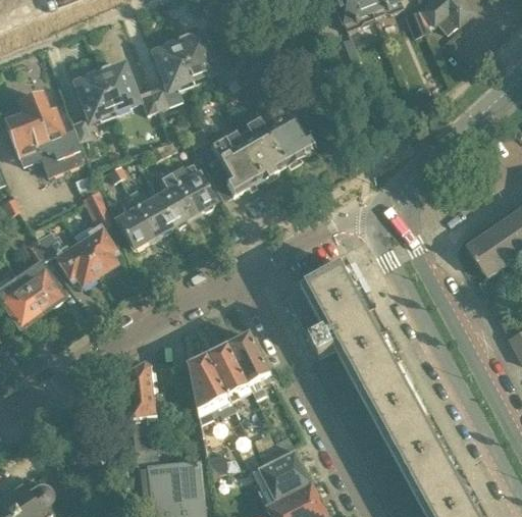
[(364,21),(373,17),(366,0),(334,0),(345,24),(347,31),(362,26),(364,21)]
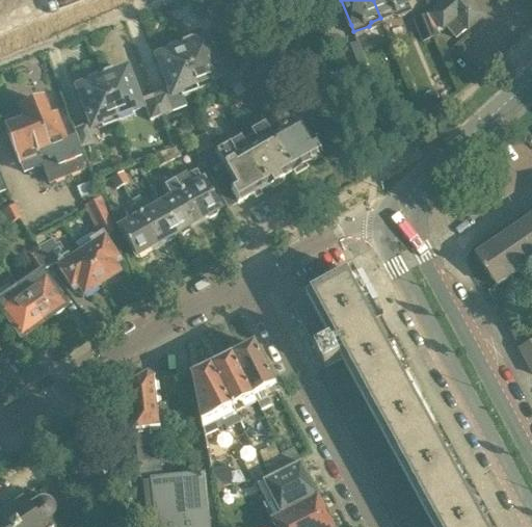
[(373,0),(380,18),(393,14),(397,14),(411,8),(409,2),(408,0),(373,0)]
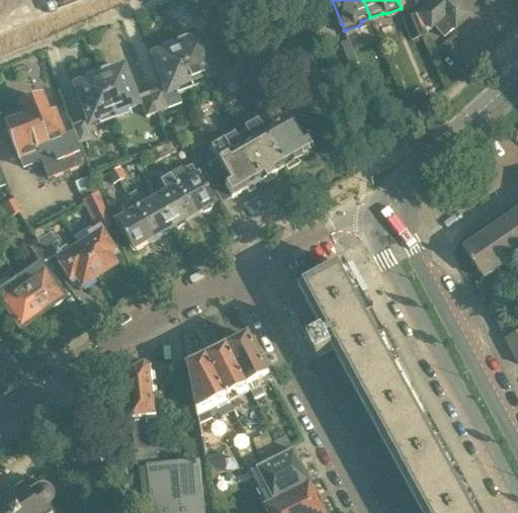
[(427,0),(419,7),(431,22),(432,21),(444,33),(469,11),(459,0),(427,0)]
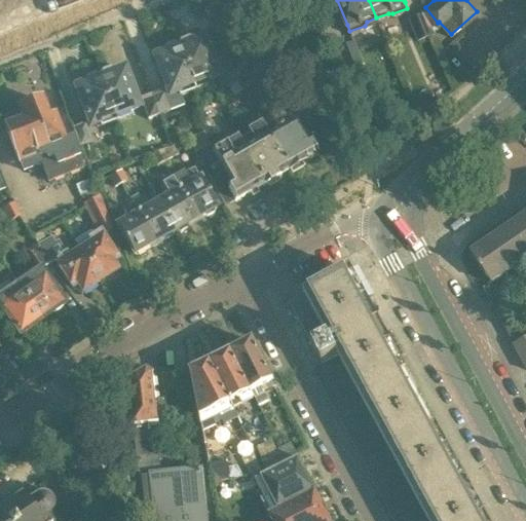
[(435,32),(425,10),(409,16),(417,38),(435,32)]
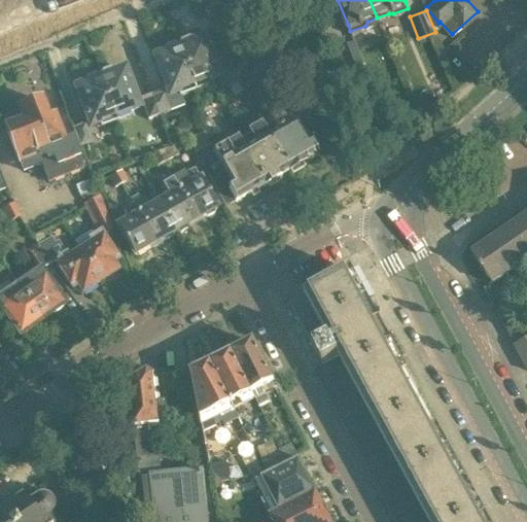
[(194,37),(187,35),(180,37),(179,41),(177,42),(191,79),(208,73),(209,76),(215,73),(218,81),(224,78),(226,84),(237,79),(229,58),(227,56),(213,61),(206,42),(205,43),(202,35),(195,37),(195,36),(194,37)]
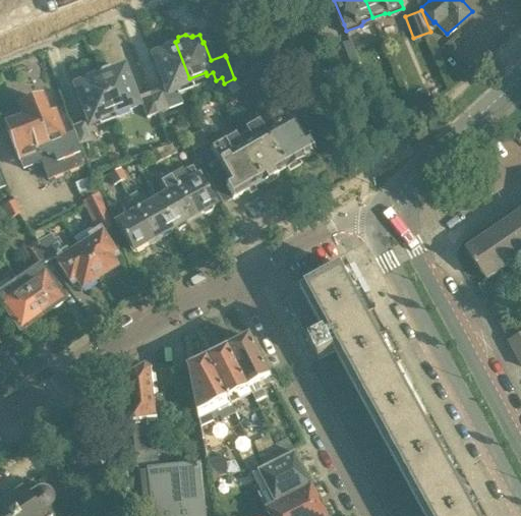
[(336,45),(344,65),(358,59),(351,39),(336,45)]
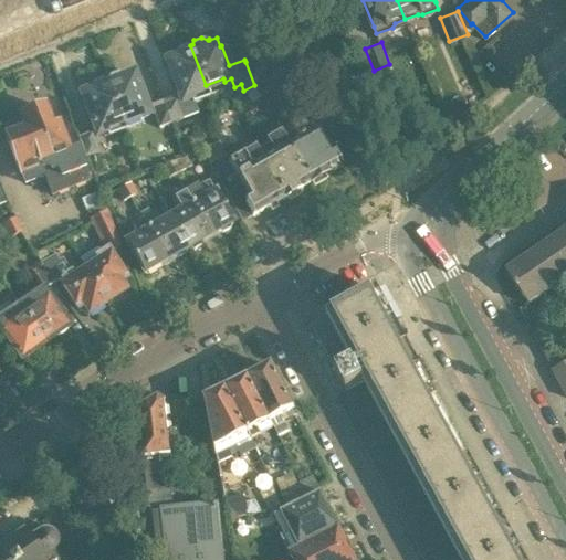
[(209,92),(206,85),(190,45),(189,45),(186,43),(177,46),(175,52),(174,53),(175,54),(166,56),(169,65),(168,65),(177,90),(161,96),(170,118),(182,114),(198,107),(194,97),(209,92)]
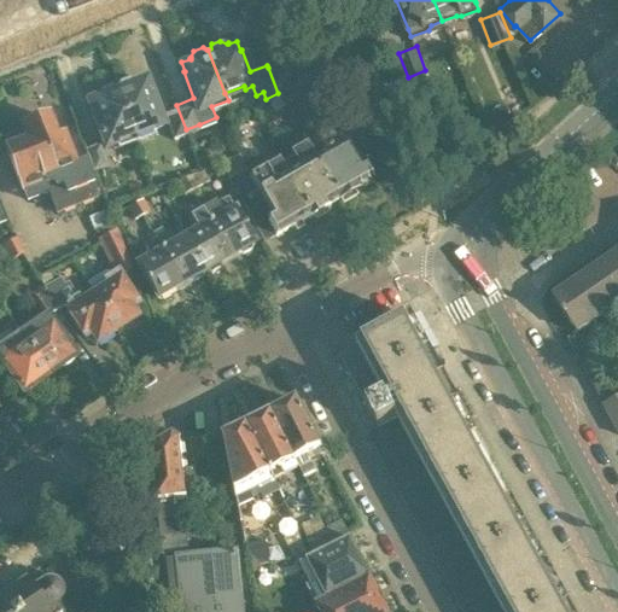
[(116,85),(135,137),(153,129),(152,124),(163,121),(149,86),(147,86),(144,76),(136,80),(135,79),(134,79),(127,76),(120,80),(117,85),(116,85)]
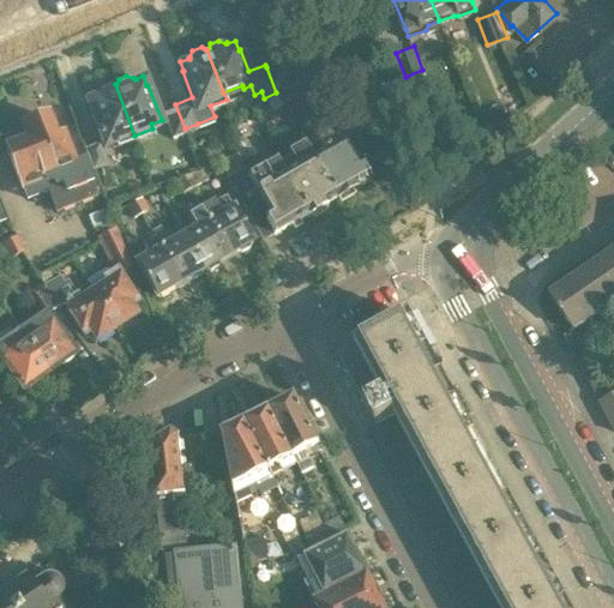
[(116,143),(134,136),(115,84),(113,85),(109,83),(101,86),(98,92),(97,92),(97,94),(89,97),(91,107),(90,107),(103,142),(114,138),(116,143)]
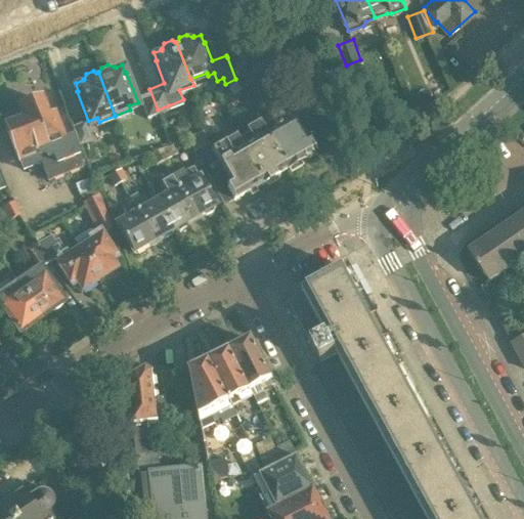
[(146,115),(158,110),(149,89),(138,93),(146,115)]
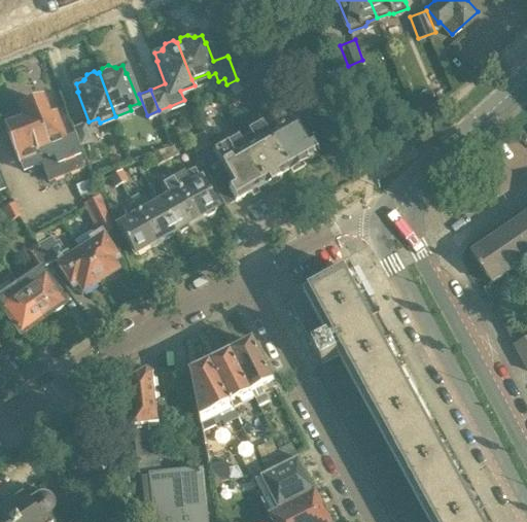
[(6,123),(4,123),(19,158),(20,158),(23,166),(41,159),(43,164),(42,165),(47,177),(83,163),(72,132),(63,136),(53,110),(46,113),(40,96),(35,98),(34,95),(22,100),(24,102),(18,104),(19,106),(5,111),(4,115),(6,123)]
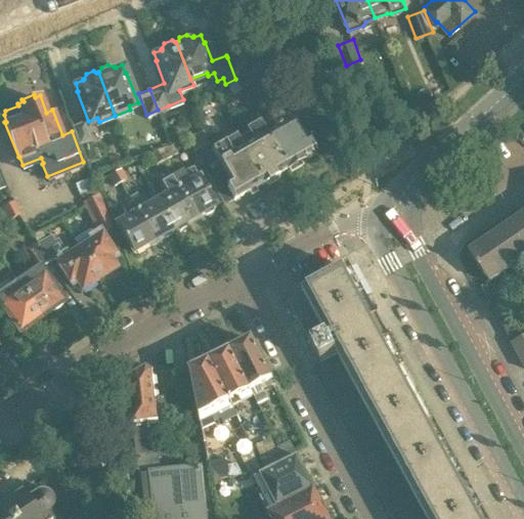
[(303,141),(282,104),(269,113),(271,116),(260,122),(258,119),(285,167),(286,167),(302,158),(301,157),(314,149),(308,138),(303,141)]
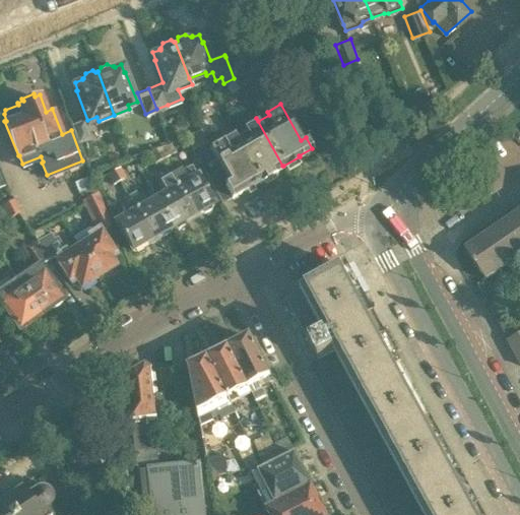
[(89,135),(82,118),(72,122),(78,139),(79,139),(89,135)]
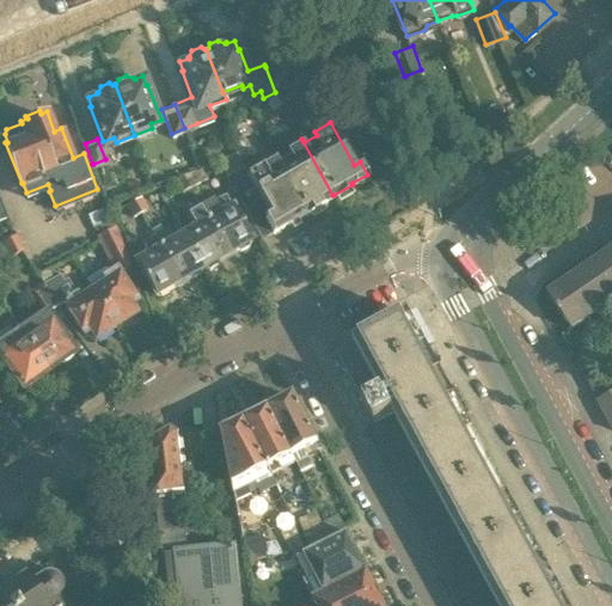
[(325,200),(332,195),(301,139),(286,147),(288,151),(277,157),(307,212),(325,200)]
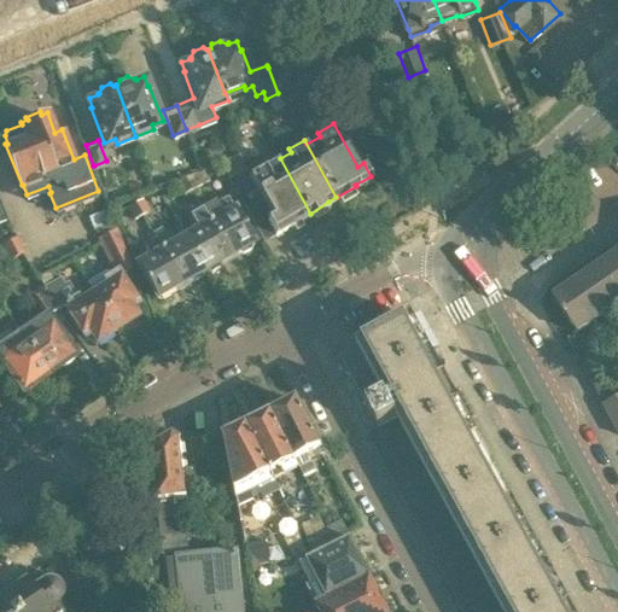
[(309,214),(310,214),(280,158),(280,159),(278,155),(249,170),(245,164),(227,174),(263,238),(291,223),(308,213),(309,214)]
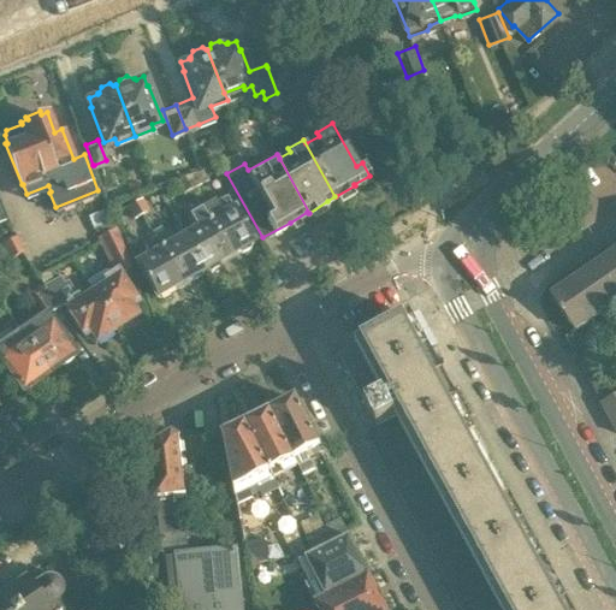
[(106,160),(94,165),(98,172),(108,169),(106,160)]
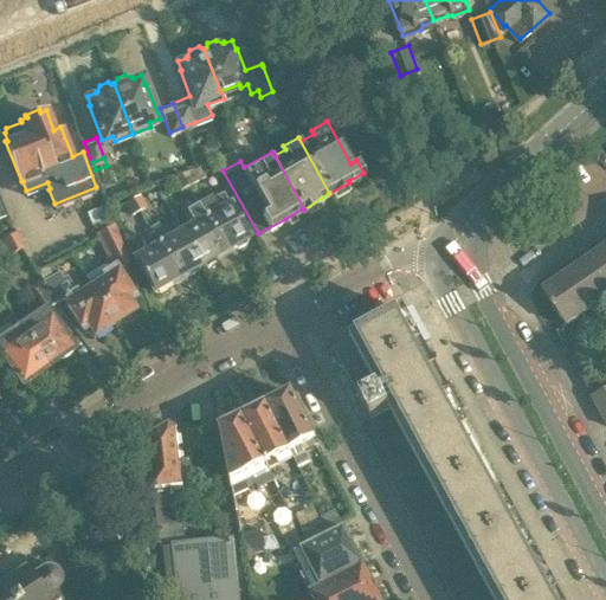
[(181,171),(187,182),(205,173),(199,161),(189,166),(181,171)]
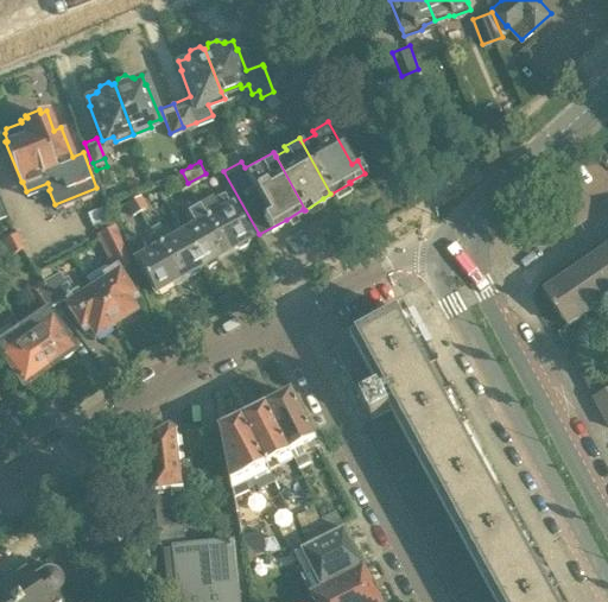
[(188,183),(182,171),(173,176),(179,188),(188,183)]
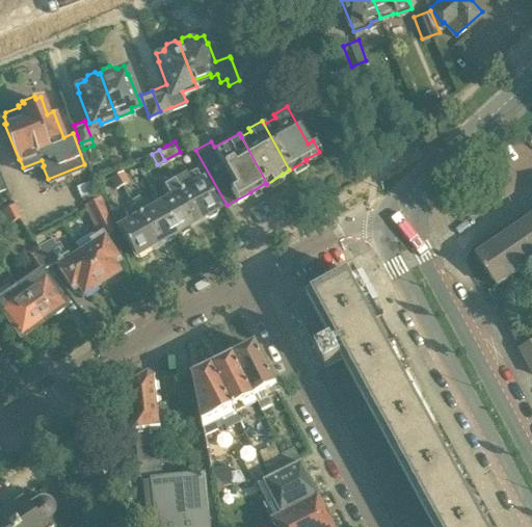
[(196,217),(204,214),(209,215),(216,211),(217,207),(218,206),(195,165),(174,177),(180,187),(182,186),(189,199),(184,201),(190,210),(192,209),(196,217)]
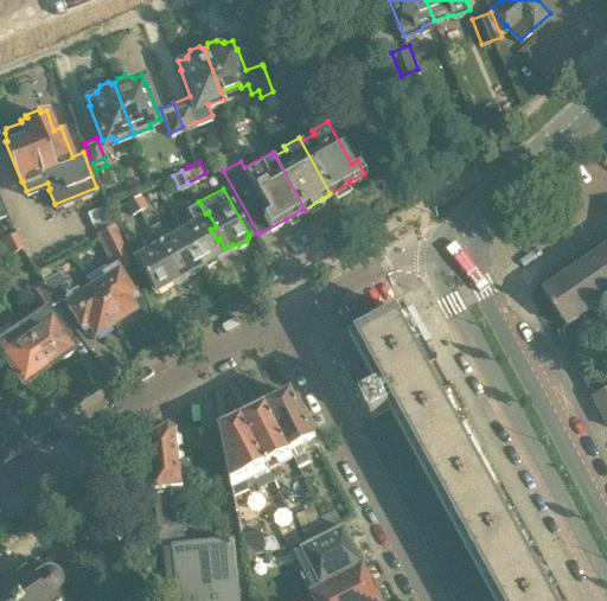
[(132,194),(139,208),(146,203),(139,190),(132,194)]
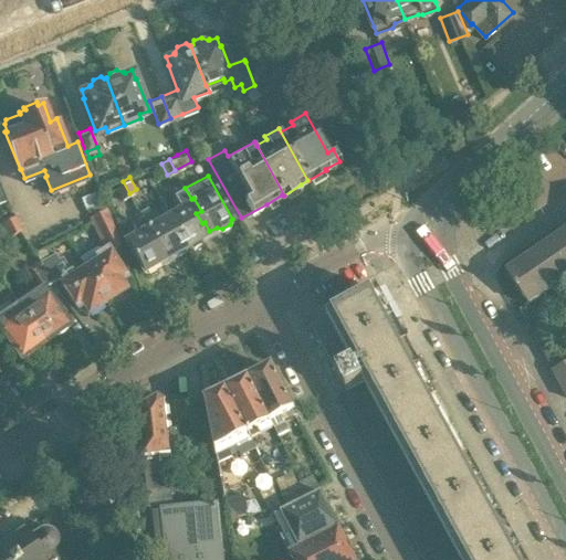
[(122,197),(129,193),(123,181),(115,185),(122,197)]
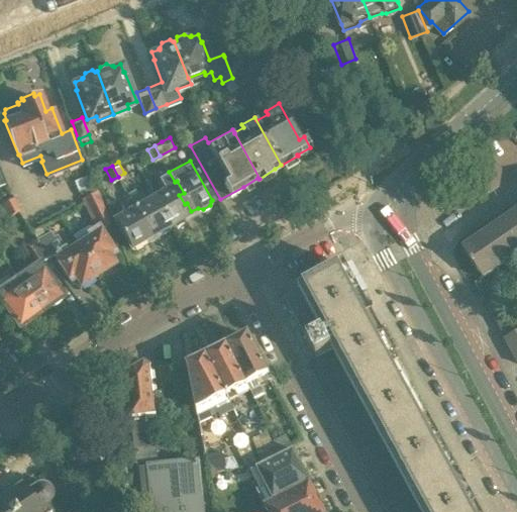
[(185,215),(191,211),(187,203),(185,204),(179,195),(184,193),(177,181),(175,182),(169,172),(160,178),(166,188),(154,194),(171,223),(172,222),(177,224),(184,220),(185,215)]
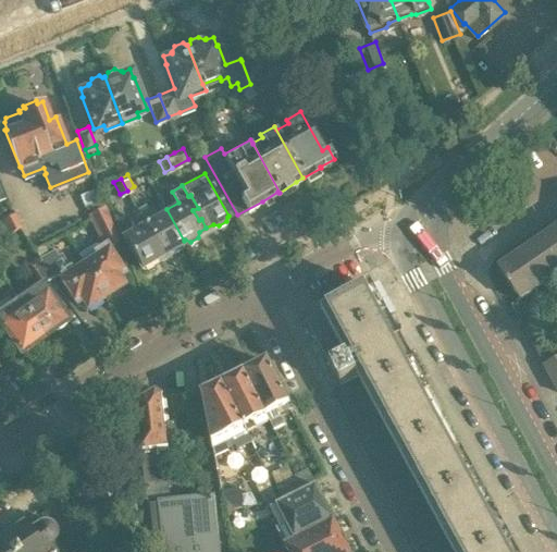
[(98,199),(94,187),(81,192),(86,205),(98,199)]
